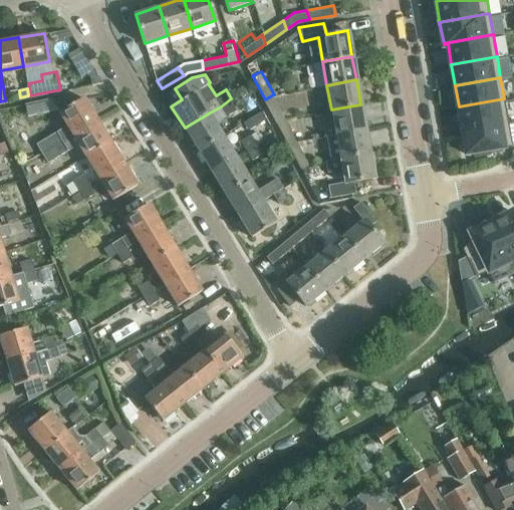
[(273,94),(265,99),(277,122),(285,117),(286,117),(274,94),(273,94)]
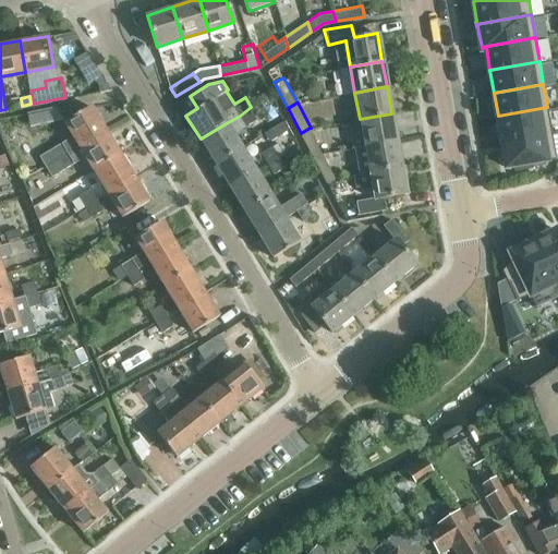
[(47,165),(105,130),(91,106),(62,123),(71,136),(40,154),(47,165)]
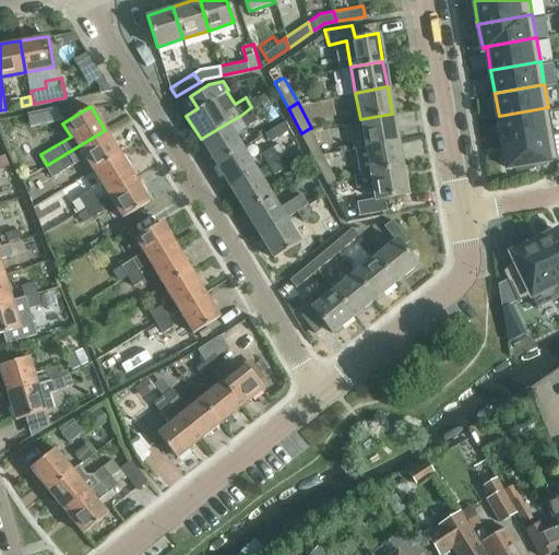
[(251,107),(240,116),(246,126),(258,118),(251,107)]
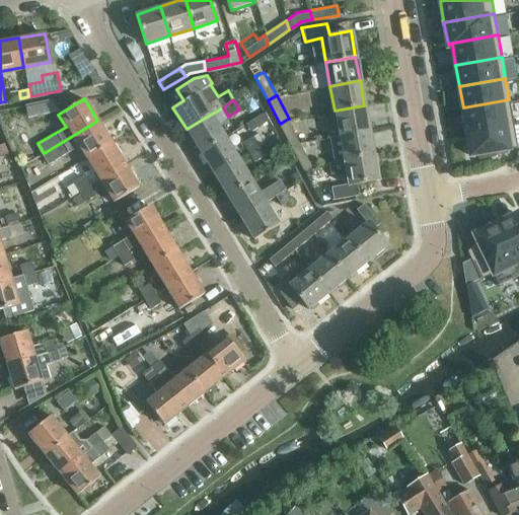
[(509,99),(463,107),(466,127),(465,127),(465,130),(513,122),(509,99)]
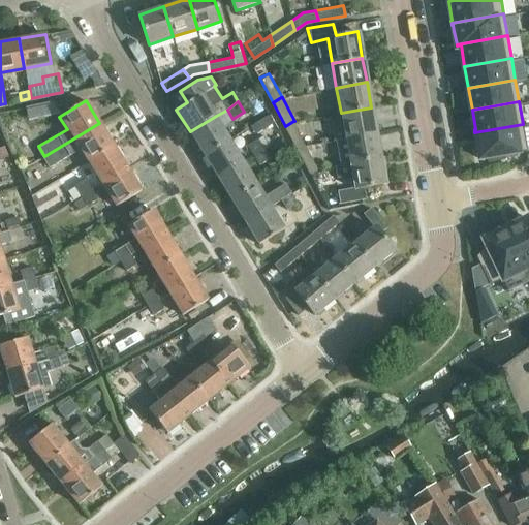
[(345,136),(375,131),(371,107),(341,113),(345,136)]
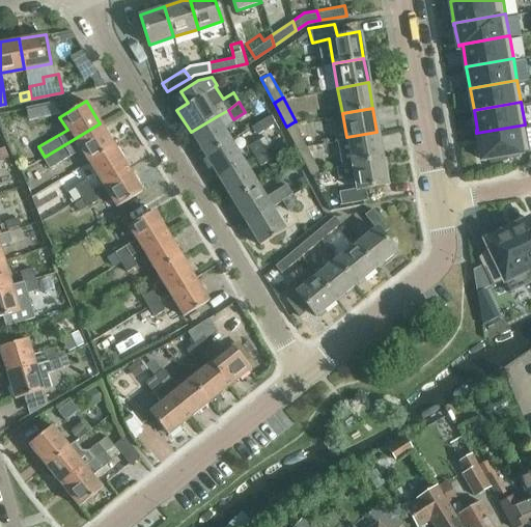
[(256,133),(276,121),(271,113),(251,125),(256,133)]
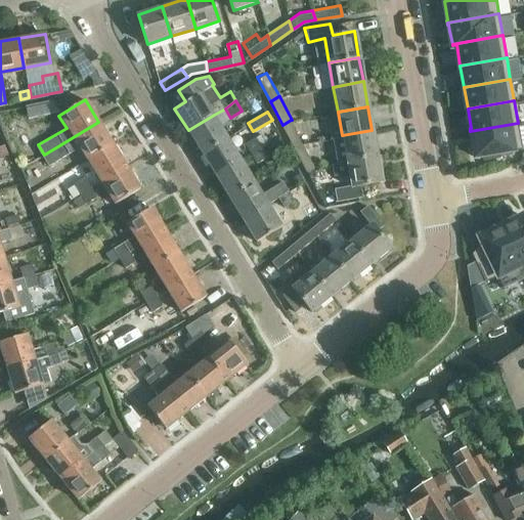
[(202,153),(227,136),(214,115),(188,130),(202,153)]
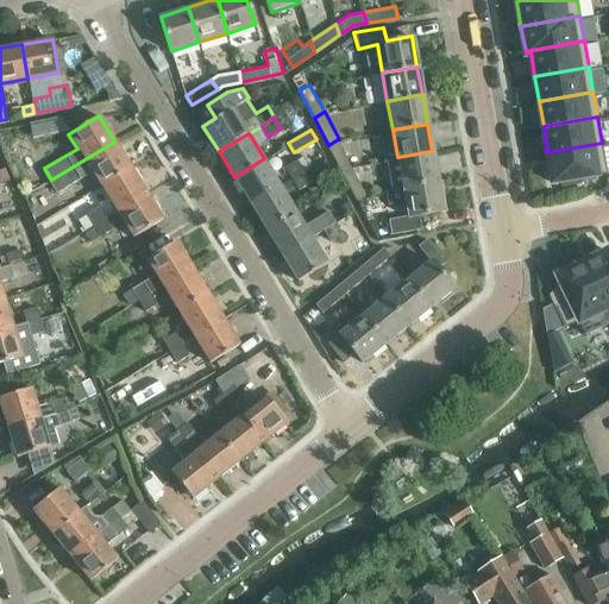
[(338,139),(328,145),(343,171),(352,165),(339,139),(338,139)]
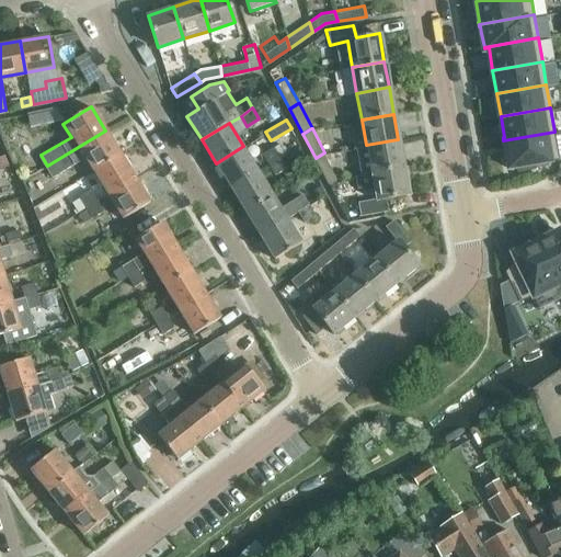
[(105,131),(47,166),(53,175),(83,157),(92,171),(119,154),(105,131)]
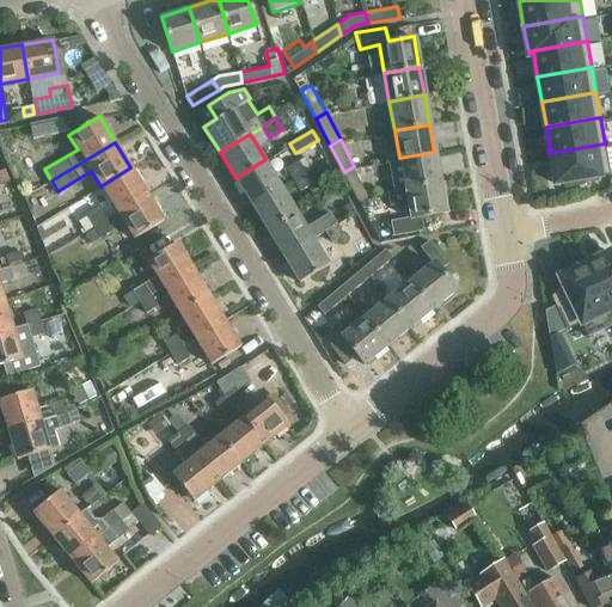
[(605,143),(549,153),(550,155),(551,155),(556,181),(564,179),(565,184),(583,181),(583,176),(610,171),(605,143)]
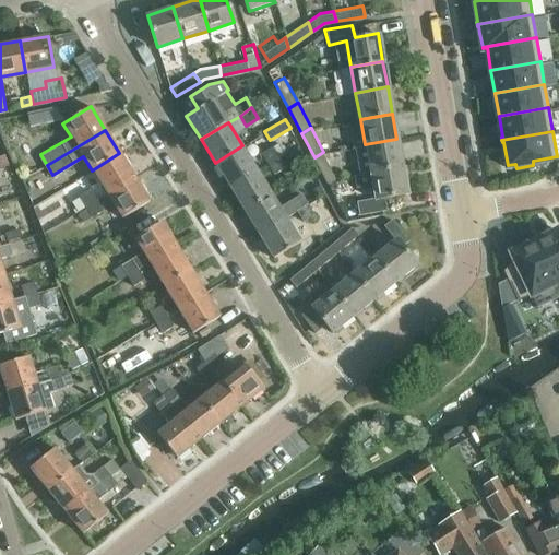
[(369,170),(402,166),(396,139),(365,144),(369,170)]
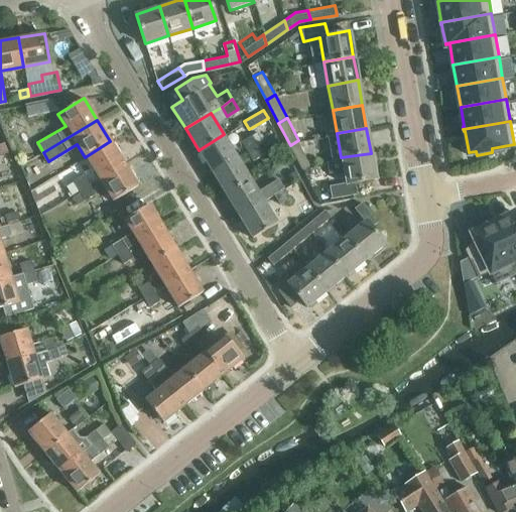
[(248,149),(259,143),(265,138),(259,129),(242,139),(248,149)]
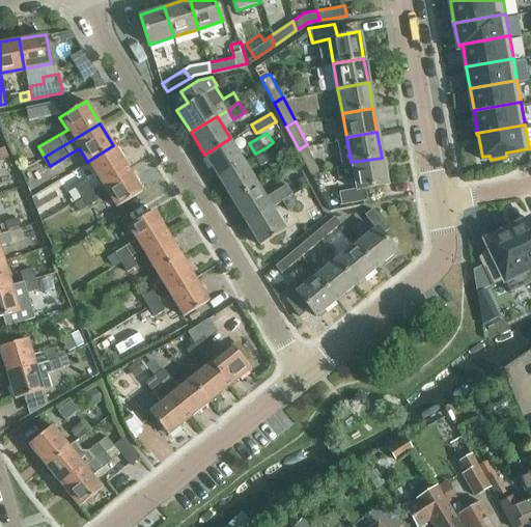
[(218,177),(244,161),(230,138),(204,155),(218,177)]
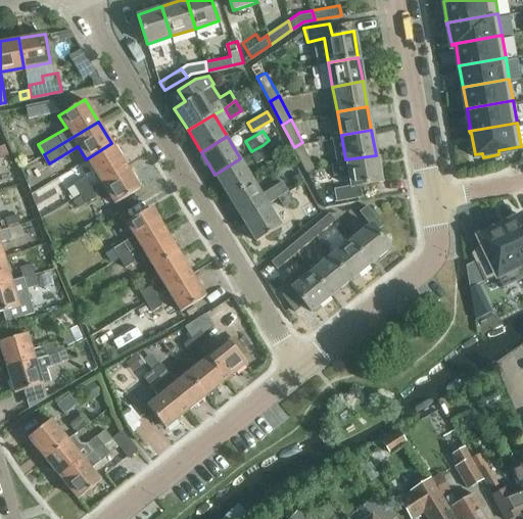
[(302,142),(294,147),(306,170),(315,164),(302,142)]
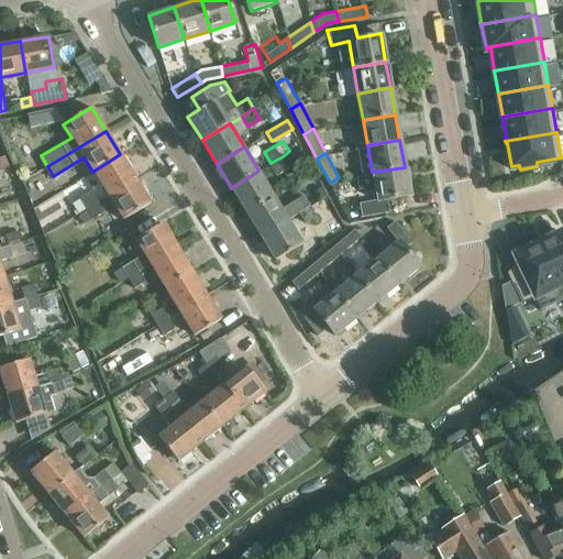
[(120,154),(92,172),(107,196),(135,178),(120,154)]
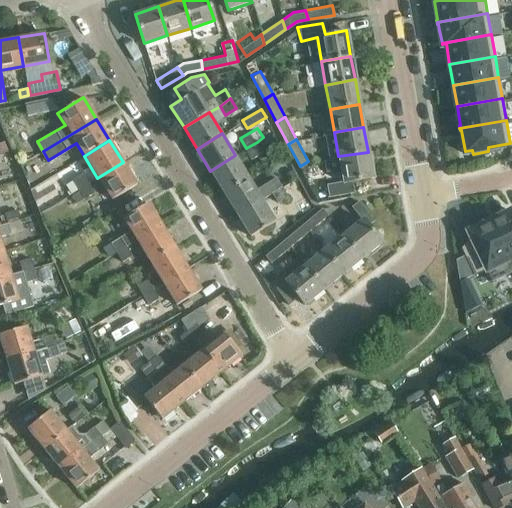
[(262,151),(257,142),(246,148),(252,158),(262,151)]
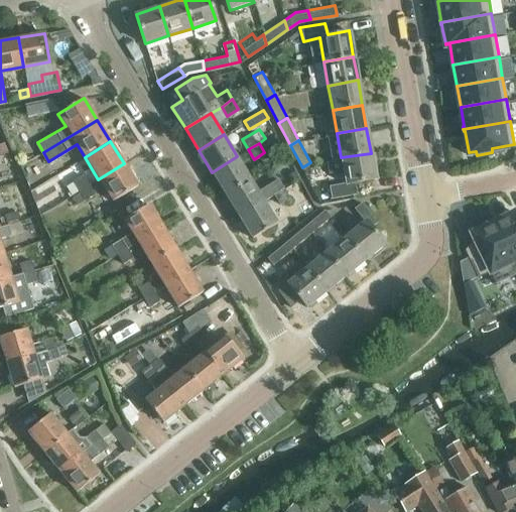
[(371,153),(341,157),(335,158),(328,159),(330,171),(343,169),(345,181),(330,184),(331,199),(355,195),(353,181),(375,178),(371,153)]
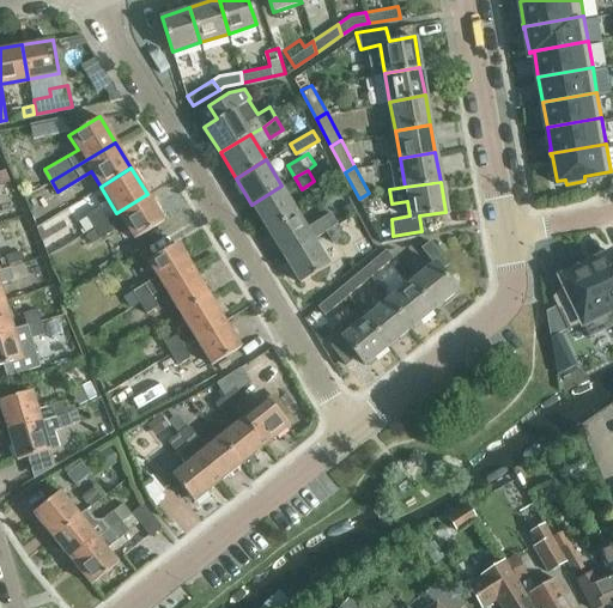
[(267,229),(297,211),(281,186),(252,205),(267,229)]
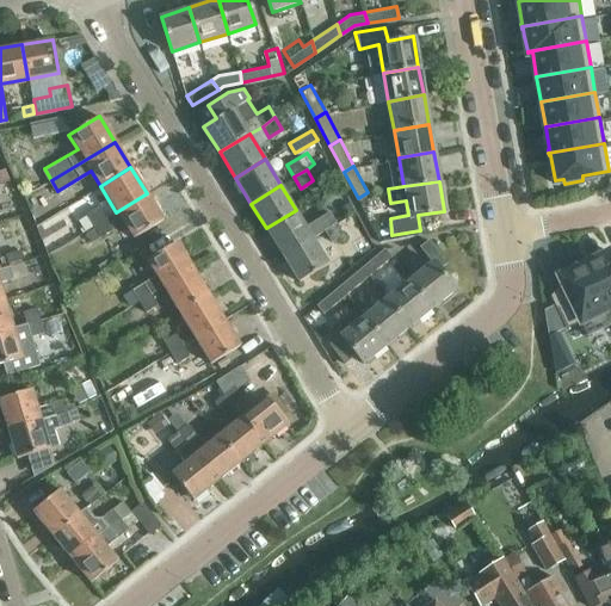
[(147,193),(116,212),(133,237),(162,220),(147,193)]
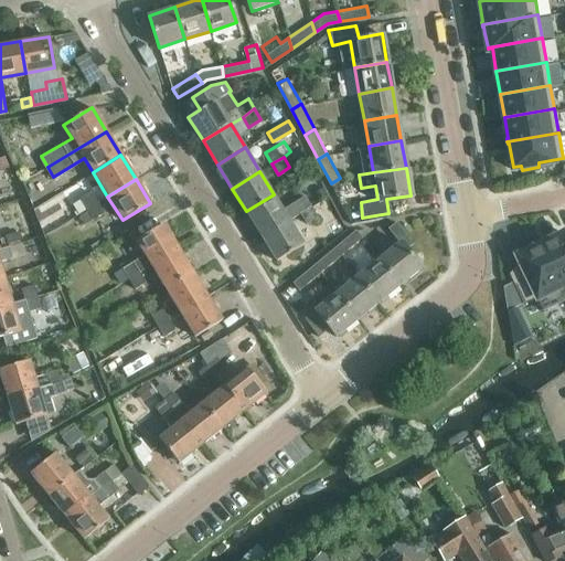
[(87,207),(88,209),(99,201),(93,189),(81,197),(81,198),(73,202),(80,212),(87,207)]
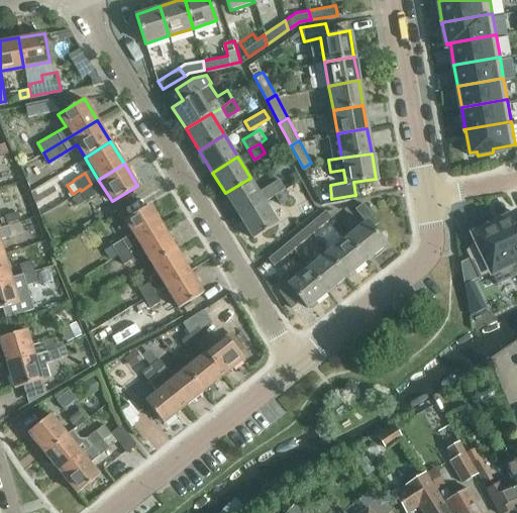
[(280,177),(259,190),(250,178),(225,193),(238,215),(265,200),(275,193),(286,187),(280,177)]
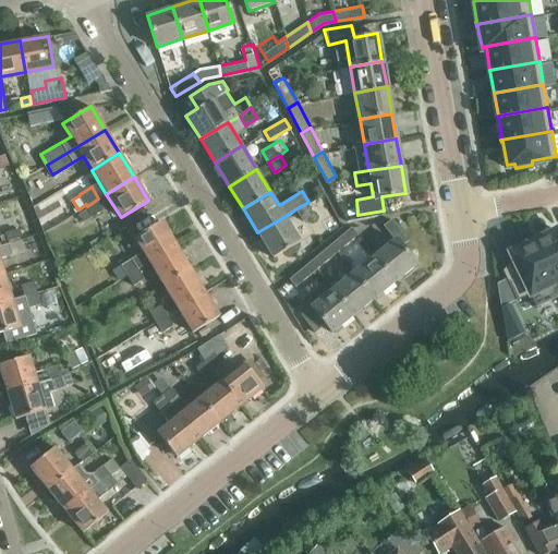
[(20,196),(8,201),(12,215),(24,212),(20,196)]
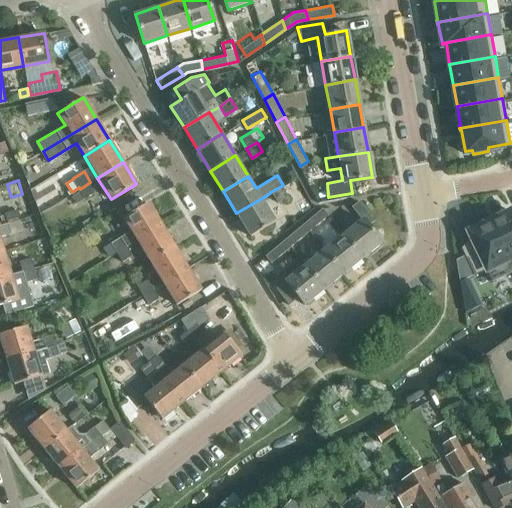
[(90,182),(80,189),(85,197),(95,191),(90,182)]
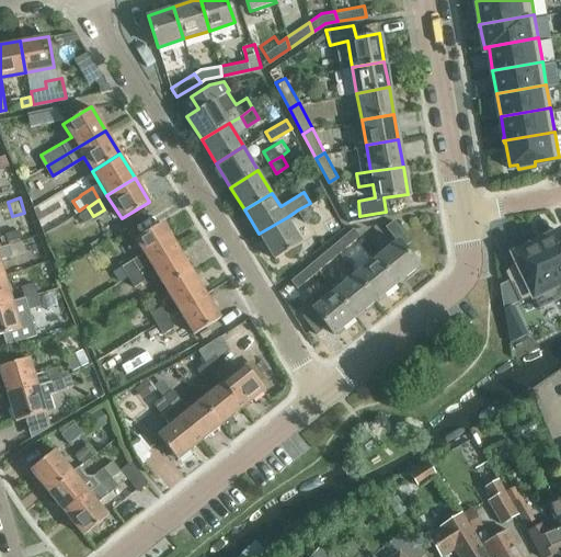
[(310,203),(298,209),(305,219),(317,213),(310,203)]
